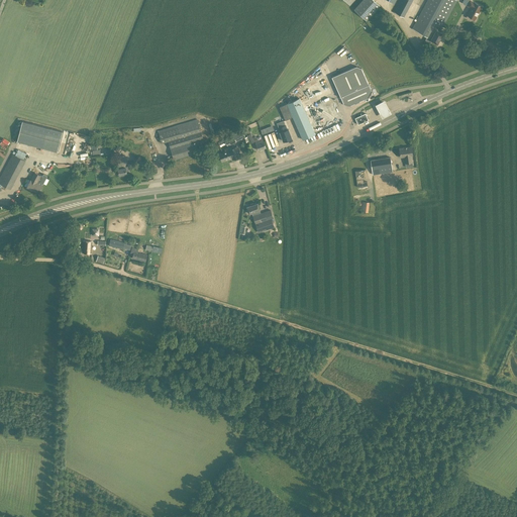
[(367,20),(380,5),(373,0),(362,0),(354,9),(367,20)]
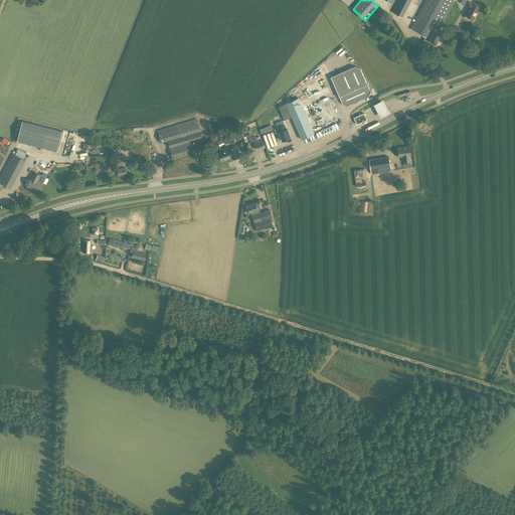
[(397,0),(391,11),(401,17),(410,1),(410,0),(397,0)]
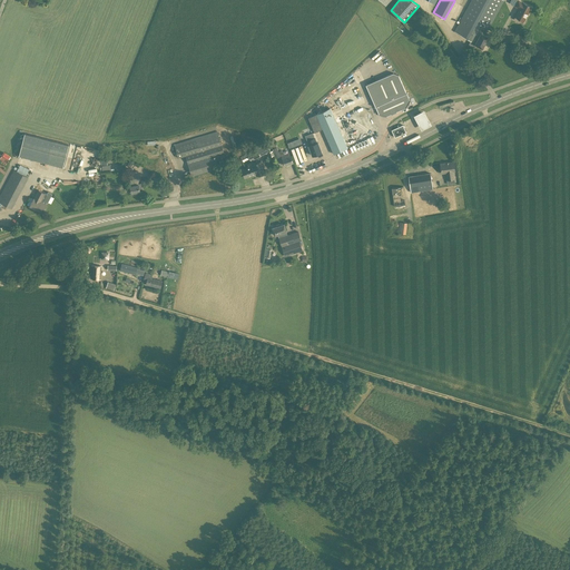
[(471,0),(454,31),(471,41),(475,42),(474,45),(482,49),(489,37),(481,33),(481,32),(477,30),(479,27),(488,31),(503,0),(502,0),(471,0)]
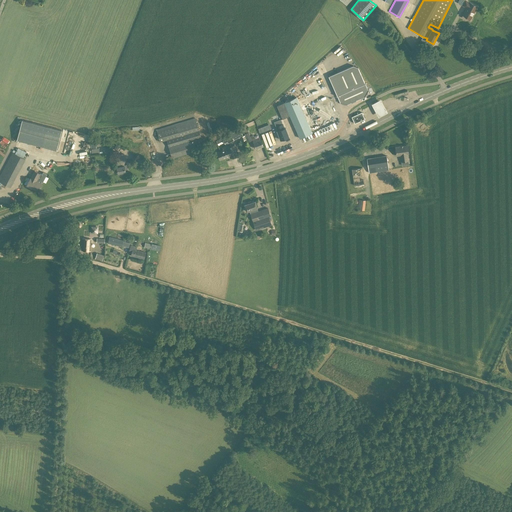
[(467,8),(463,15),(470,19),(474,12),(477,6),(469,2),(465,0),(462,5),(467,8)]
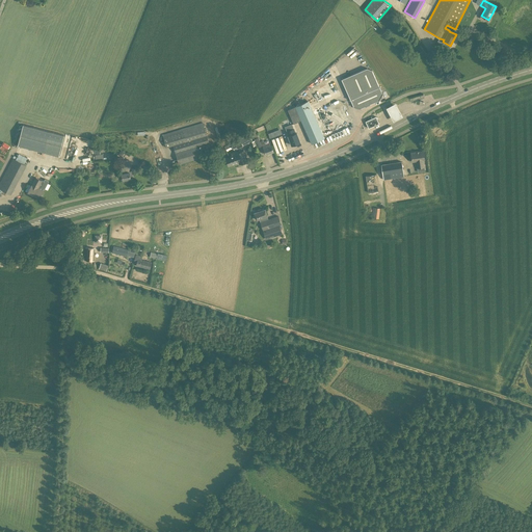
[(372,71),(367,68),(342,79),(353,106),(360,108),(378,101),(382,94),(372,71)]
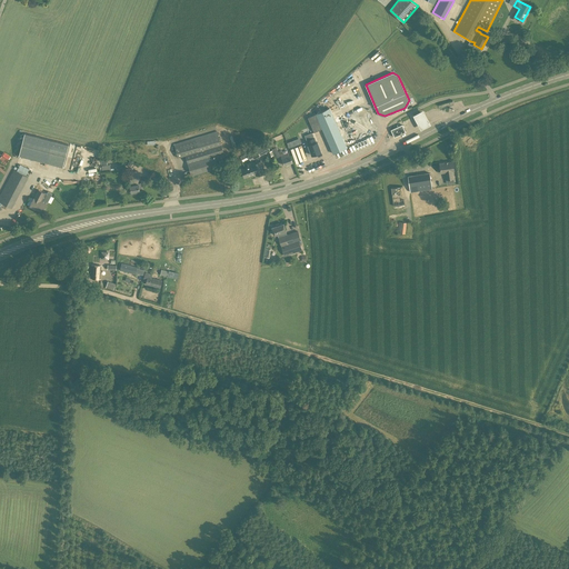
[(373,136),(353,88),(339,95),(359,142),(373,136)]
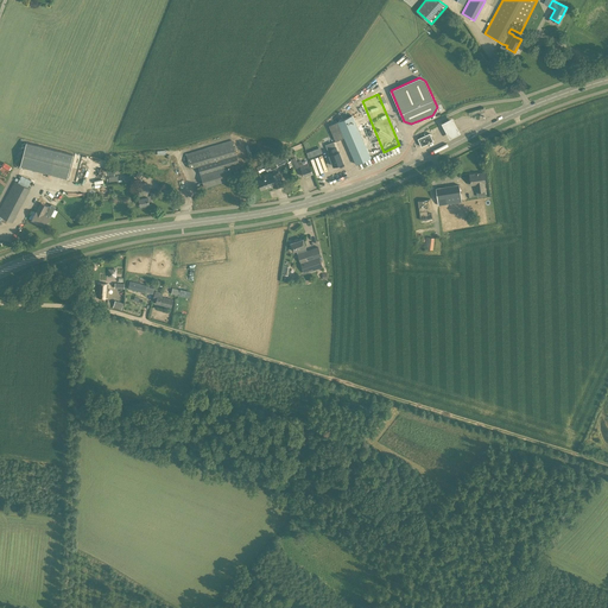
[(352,115),(329,126),(335,141),(344,138),(356,164),(371,157),(360,131),(369,127),(367,122),(356,127),(352,115)]
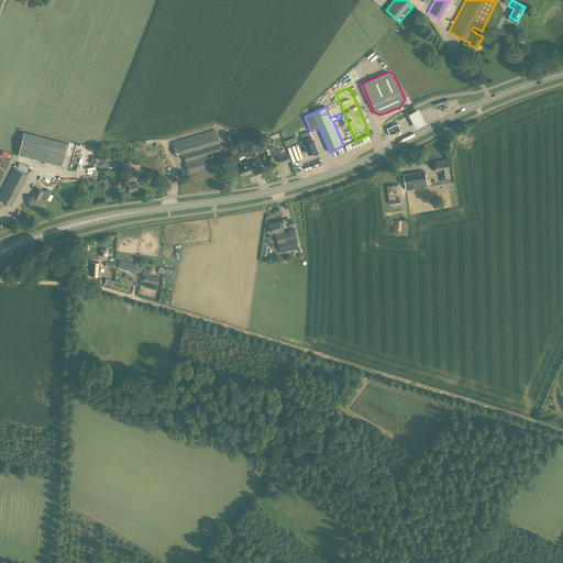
[(408,113),(415,128),(424,123),(418,109),(408,113)]
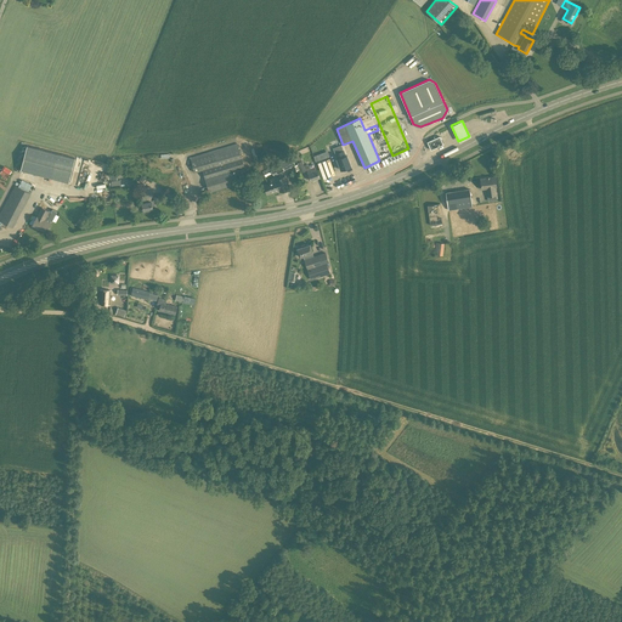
[(430,150),(442,145),(440,136),(428,142),(430,150)]
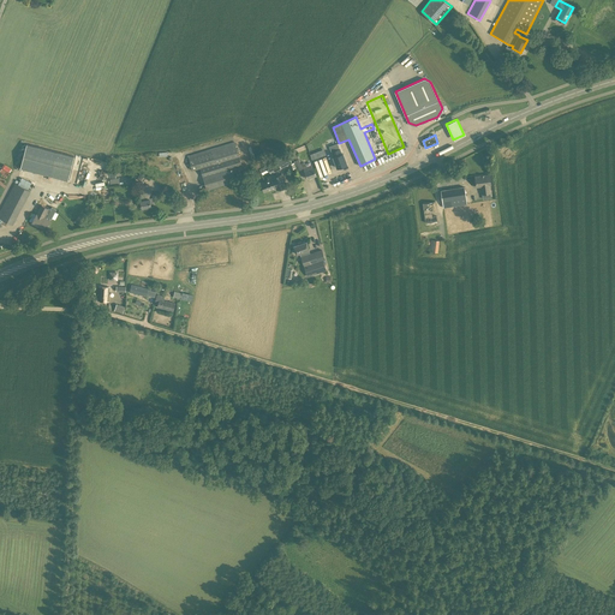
[(207,190),(236,180),(233,173),(244,171),(234,142),(187,156),(192,171),(201,168),(207,190)]
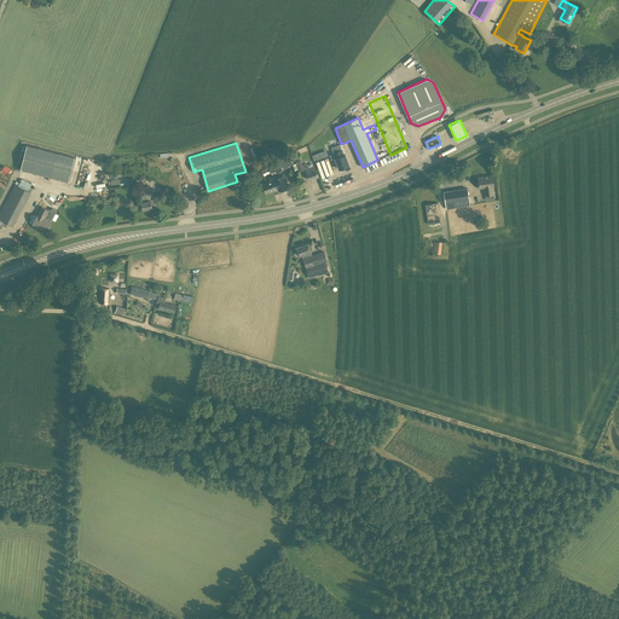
[(27,145),(21,169),(68,181),(74,157),(27,145)]
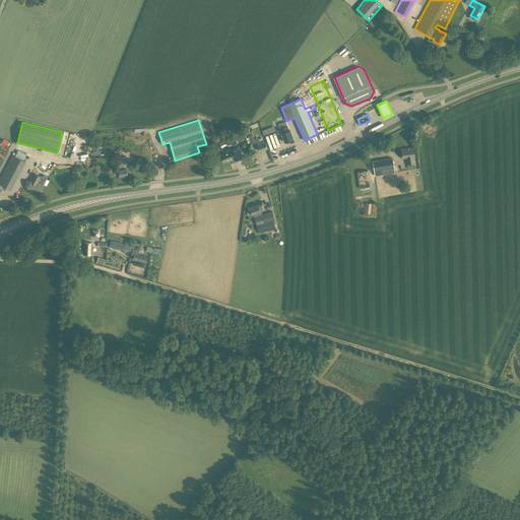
[(293,138),(289,130),(287,126),(286,126),(285,122),(279,124),(280,128),(281,133),(285,141),(293,138)]
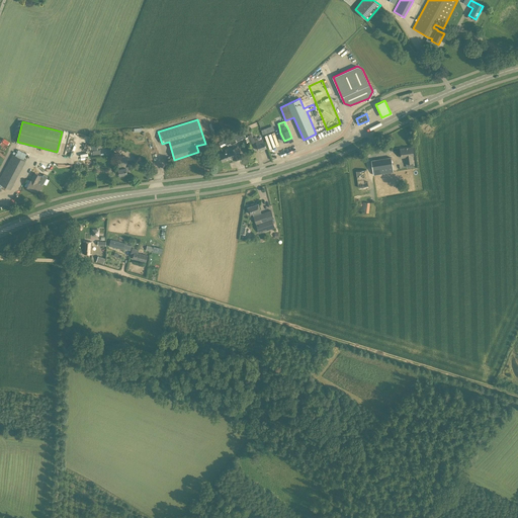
[(266,148),(264,142),(263,142),(262,139),(258,141),(256,137),(253,138),(249,126),(245,128),(251,144),(255,143),(255,142),(256,145),(257,145),(259,151),(266,148)]
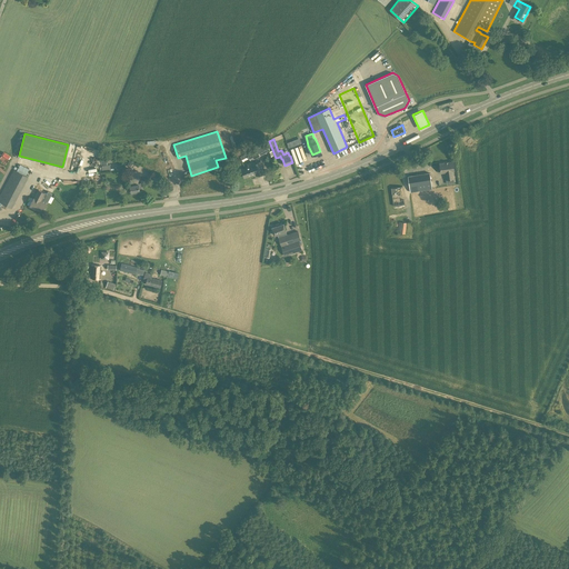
[(256,148),(247,153),(240,157),(243,162),(250,159),(251,161),(270,150),(265,142),(256,148)]
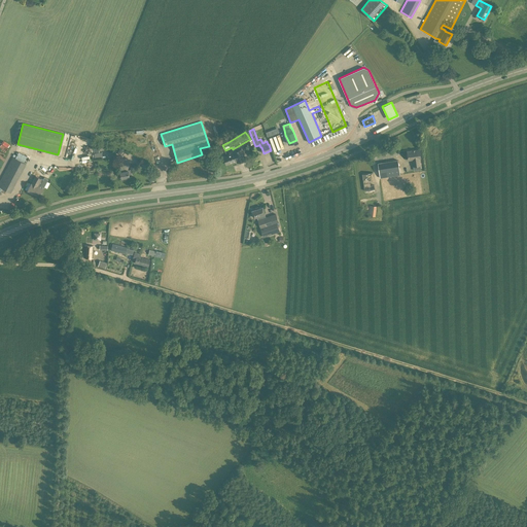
[(237,148),(233,150),(237,161),(238,163),(245,160),(240,149),(238,150),(237,148)]
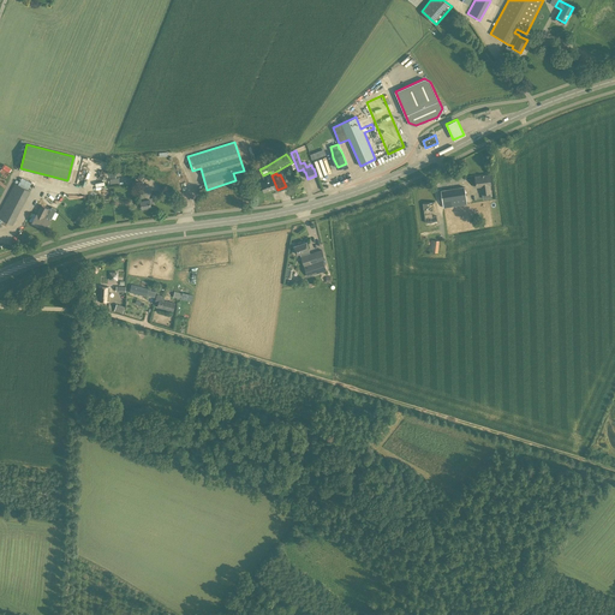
[(475,177),(477,187),(481,186),(482,195),(491,193),(490,185),(489,174),(475,177)]
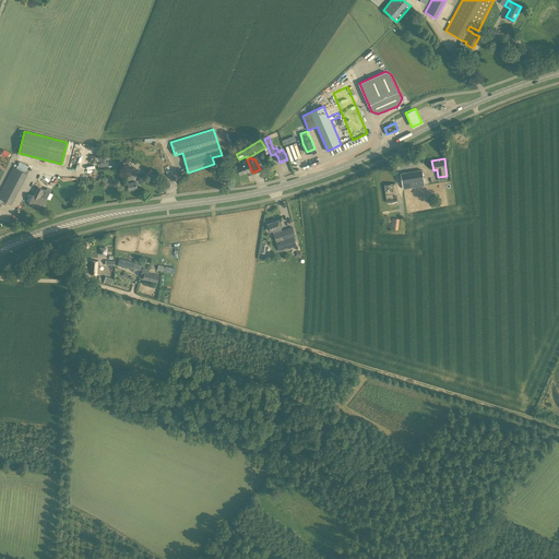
[(240,174),(251,170),(247,159),(242,161),(244,163),(237,166),(240,174)]
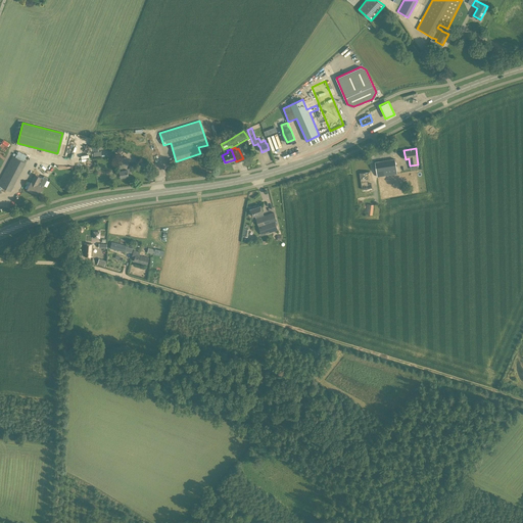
[(18,151),(15,156),(12,155),(0,179),(0,185),(11,191),(26,161),(24,161),(27,155),(18,151)]
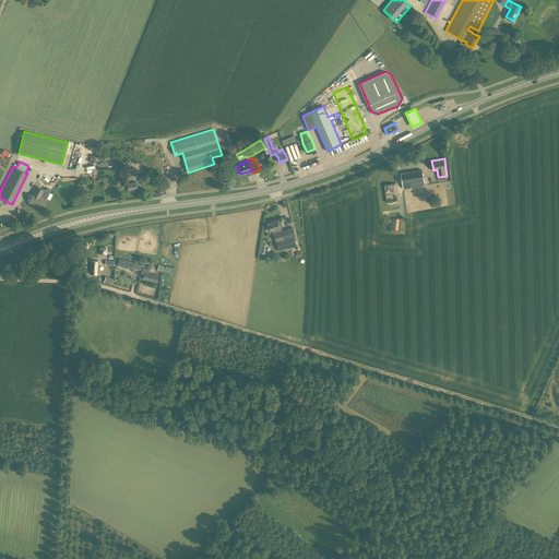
[(129,189),(138,188),(135,177),(137,177),(134,168),(127,169),(128,178),(127,178),(128,182),(129,189)]
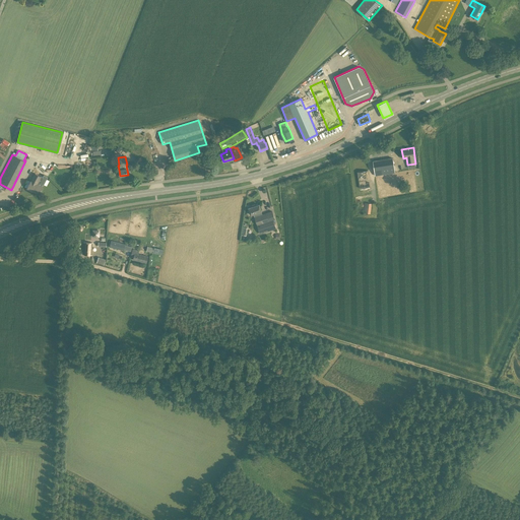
[(395,173),(392,157),(380,159),(373,160),(375,176),(395,173)]
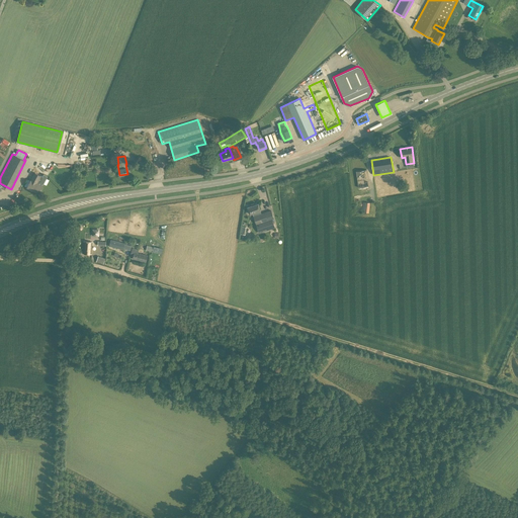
[(358,191),(369,189),(366,170),(356,171),(358,191)]
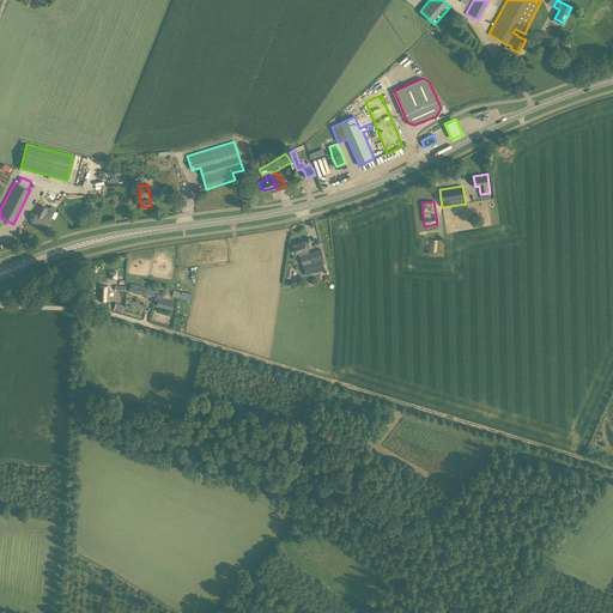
[(42,205),(37,213),(32,222),(46,229),(50,220),(49,220),(50,218),(52,218),(56,208),(52,206),(50,208),(49,207),(48,208),(42,205)]
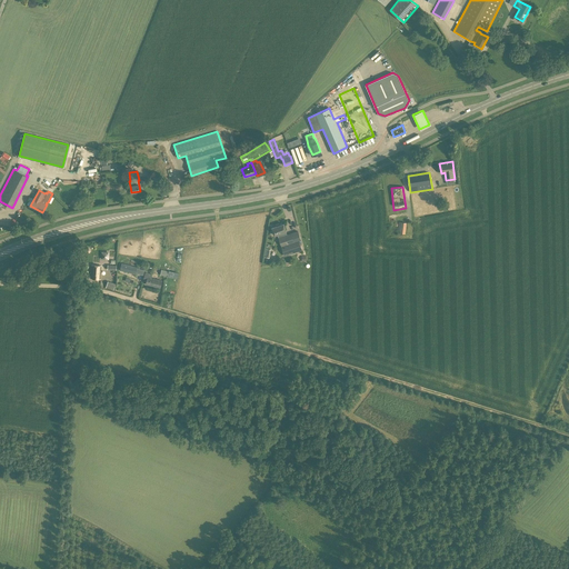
[(273,232),(277,231),(278,233),(277,233),(281,247),(282,247),(283,249),(282,249),(285,255),(295,251),(292,242),(295,242),(291,233),(287,235),(286,231),(283,223),(279,226),(279,225),(276,225),(276,227),(271,228),(273,232)]
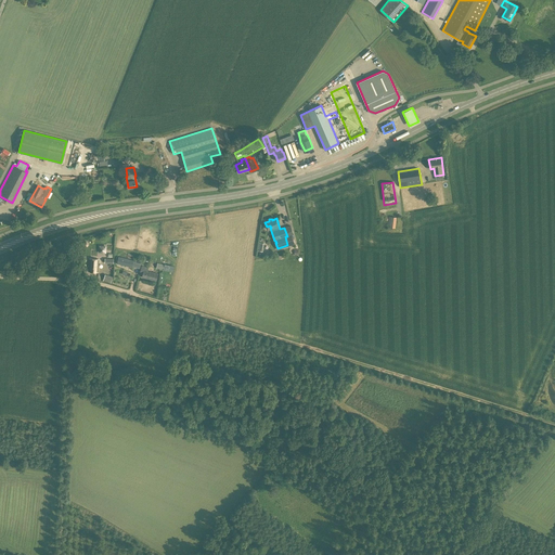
[(98,258),(98,252),(106,252),(106,245),(100,244),(99,249),(92,249),(92,257),(98,258)]
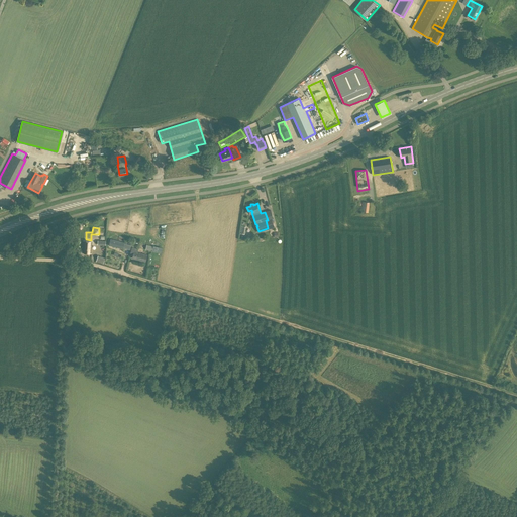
[(124,243),(124,242),(110,238),(109,246),(123,249),(123,247),(130,249),(131,245),(124,243)]
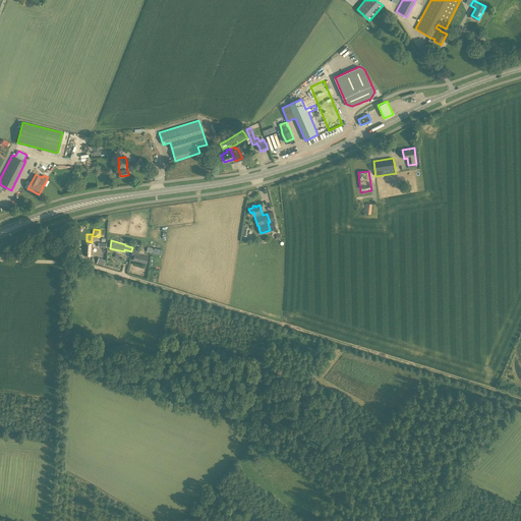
[(92,255),(93,243),(83,243),(83,254),(92,255)]
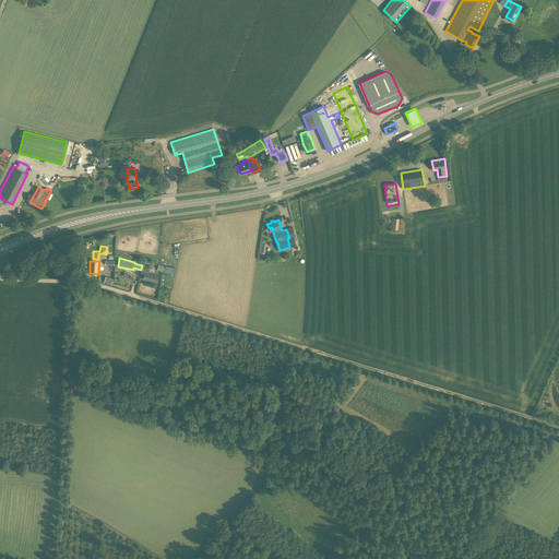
[(157,282),(158,276),(149,273),(150,270),(142,268),(141,274),(144,275),(143,278),(157,282)]
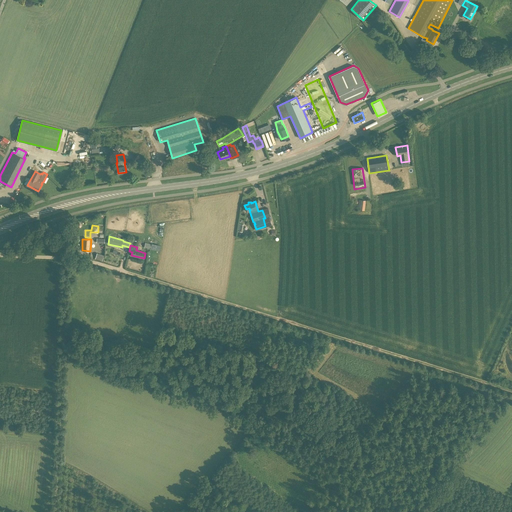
[(104,255),(97,253),(95,259),(102,261),(104,255)]
